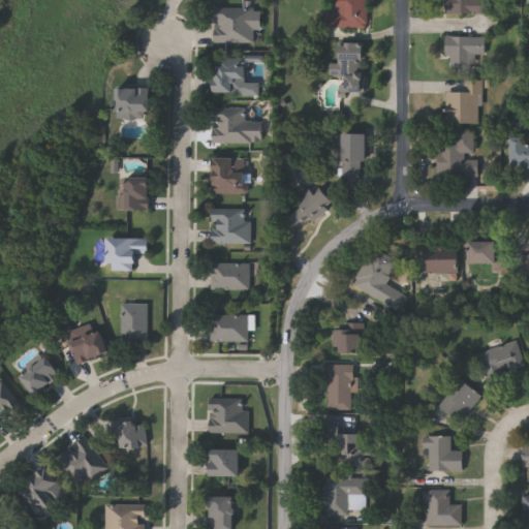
[(368,0),(368,27),(330,27),(330,11),(333,11),(333,0),(368,0)]
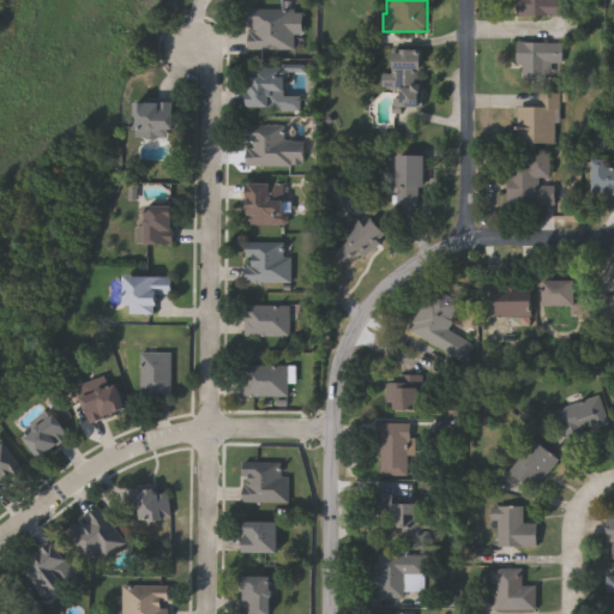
[(570,0),(570,14),(522,14),(522,0),(570,0)]
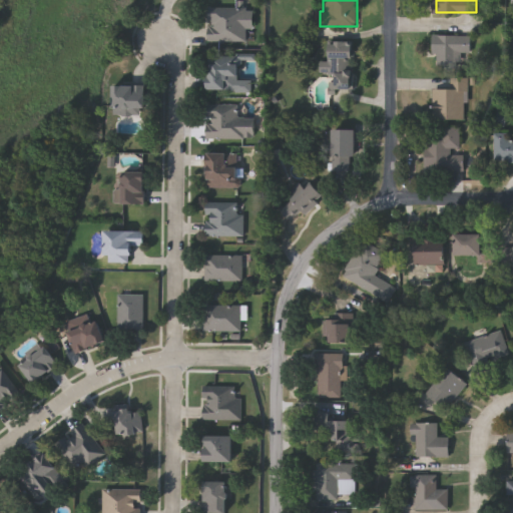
[(253,29),(247,29),(247,42),(208,41),(208,10),(253,10),(253,29)]
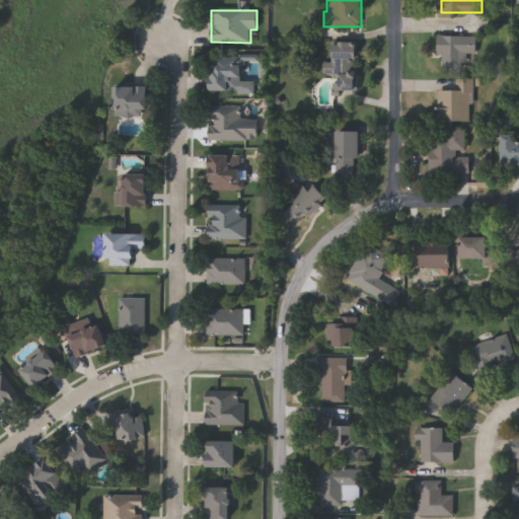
[(440,35),(478,35),(478,56),(469,56),(469,67),(440,67),(440,35)]
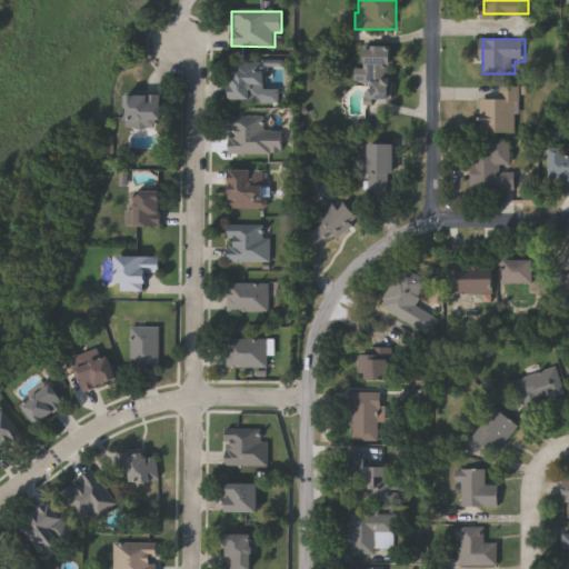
[(393,46),(392,99),(368,99),(368,81),(356,81),(357,68),(366,68),(367,46),(393,46)]
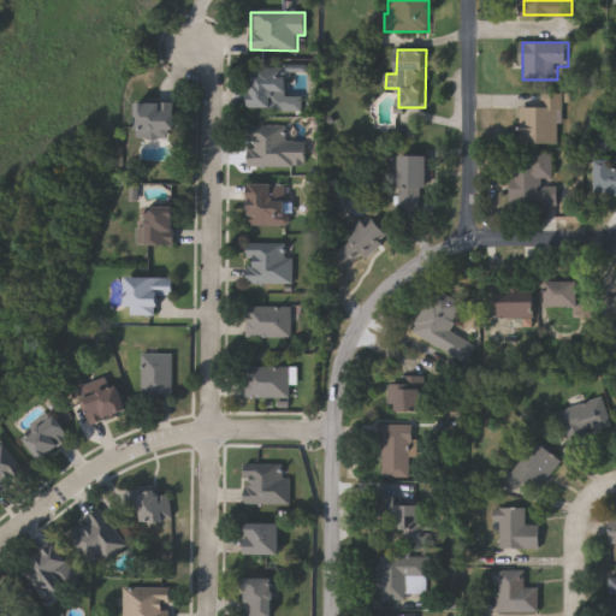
[(285,98),(302,98),(302,111),(250,111),(252,71),(286,72),(285,98)]
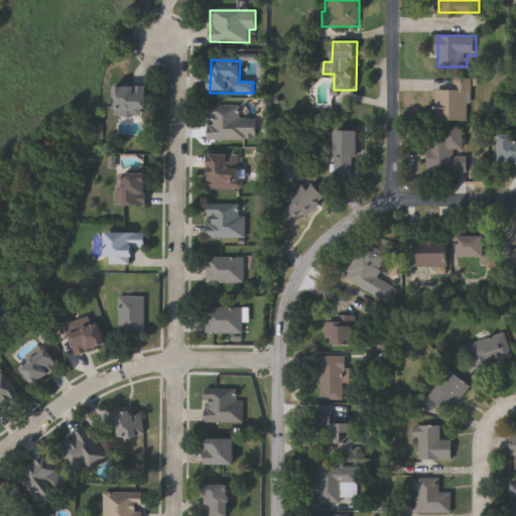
[(471,78),(470,120),(438,120),(438,89),(456,89),(456,78),(471,78)]
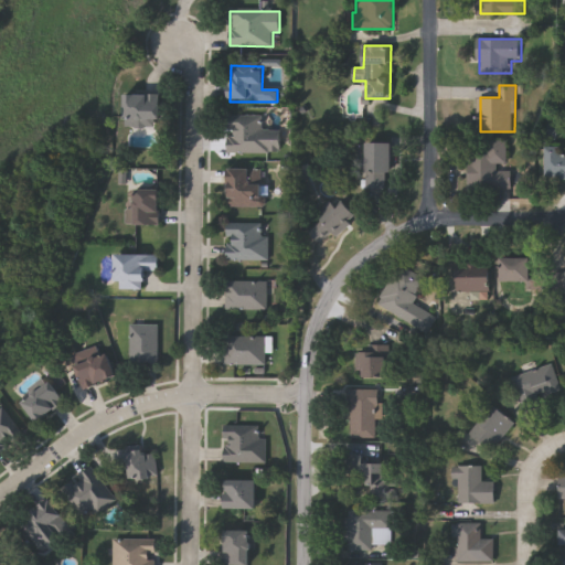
[(161,94),(161,126),(126,126),(126,94),(161,94)]
